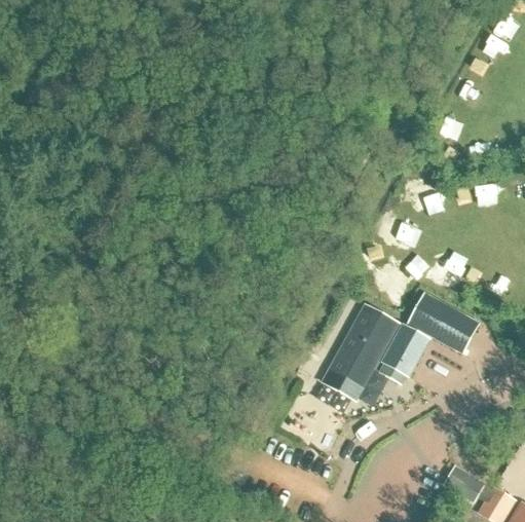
[(486,63),(476,57),(471,66),(481,72),(486,63)]
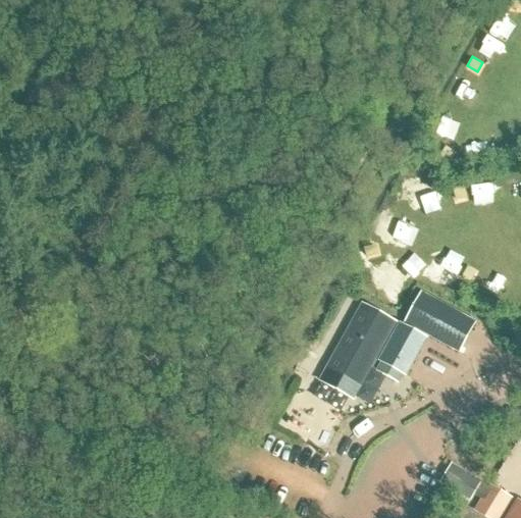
[(463,185),(453,187),(457,199),(466,197),(463,185)]
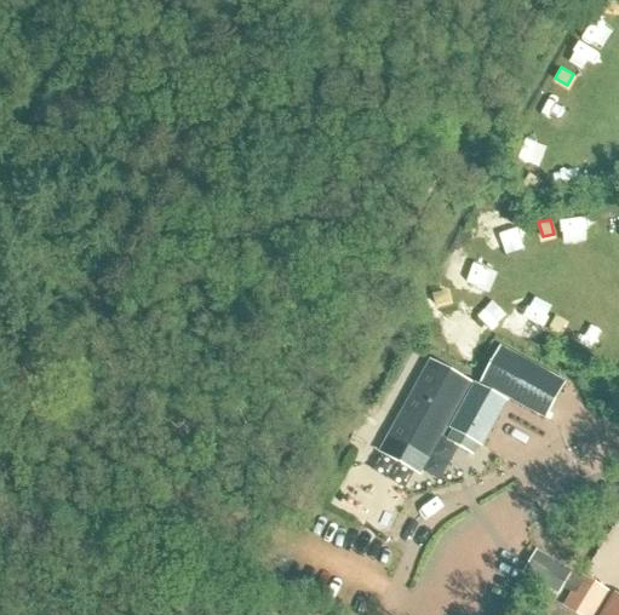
[(430,360),(384,443),(387,452),(416,469),(424,466),(430,455),(423,452),(431,438),(442,419),(450,424),(452,425),(453,426),(451,431),(453,440),(468,448),(475,446),(479,440),(482,442),(505,400),(540,419),(562,380),(498,345),(476,385),(430,360)]
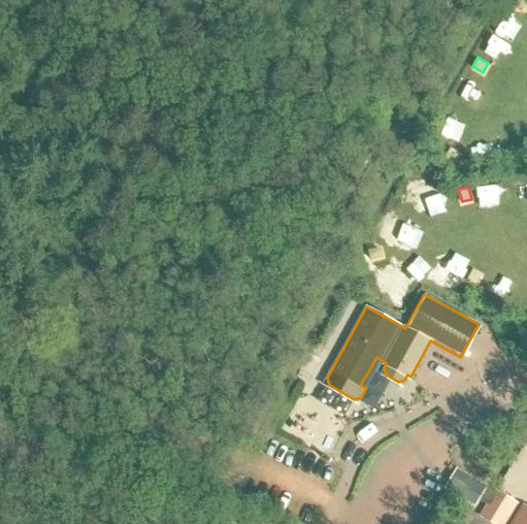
[(344,418),(359,417),(358,404),(343,404),(344,418)]
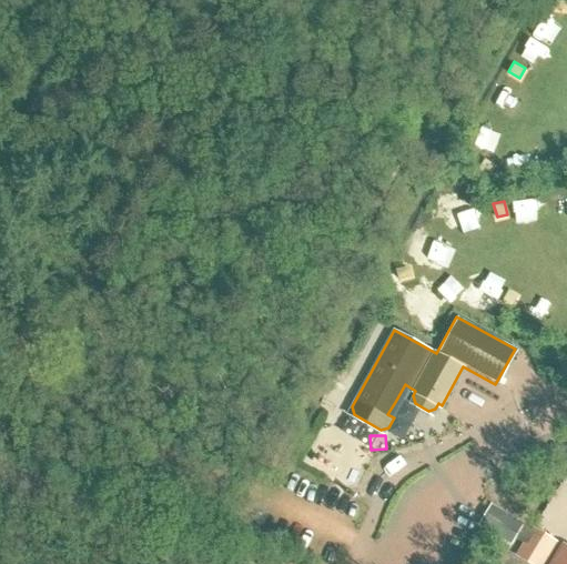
[(484,511),(478,521),(513,542),(525,522),(490,500),(484,511)]
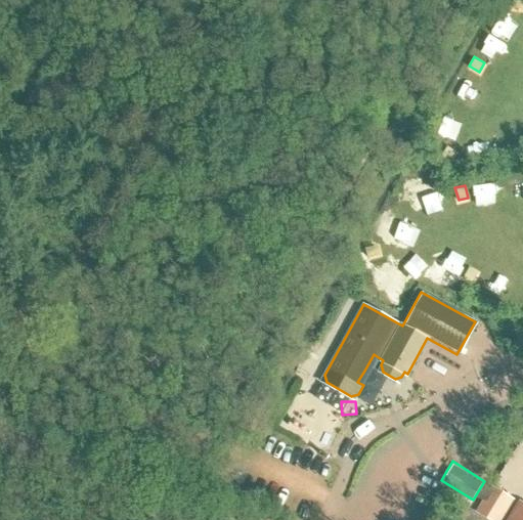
[(476,509),(493,519),(500,519),(515,497),(491,483),(476,509)]
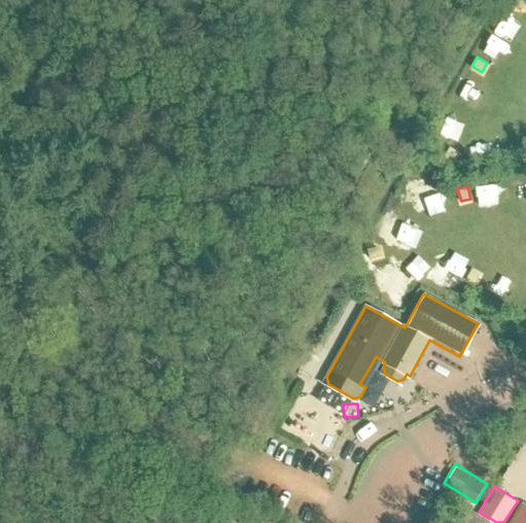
[(525,503),(523,502),(511,522),(525,522),(525,503)]
